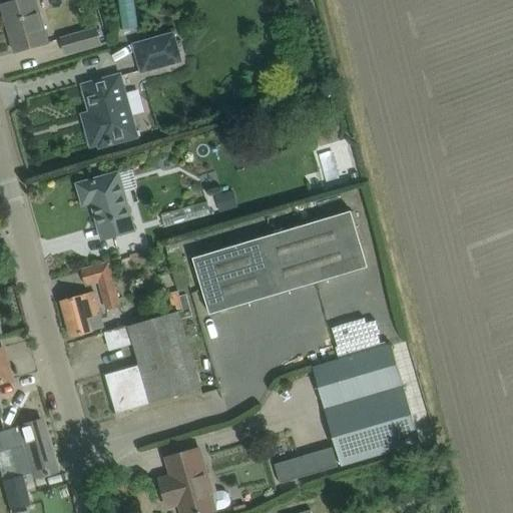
[(19,0),(1,5),(15,52),(48,43),(35,0),(19,0)]
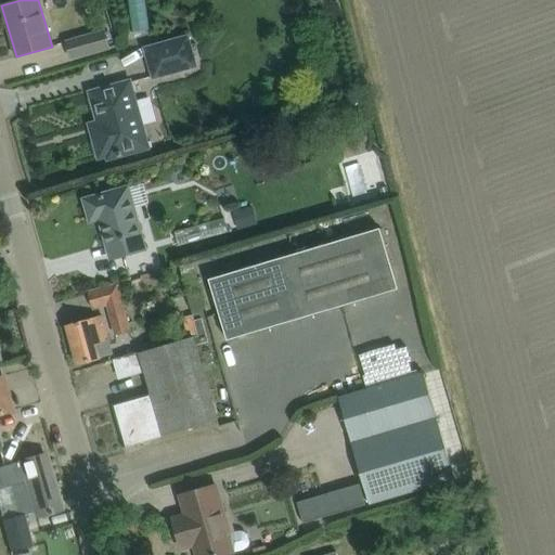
[(69,0),(56,0),(60,11),(72,8),(69,0)]
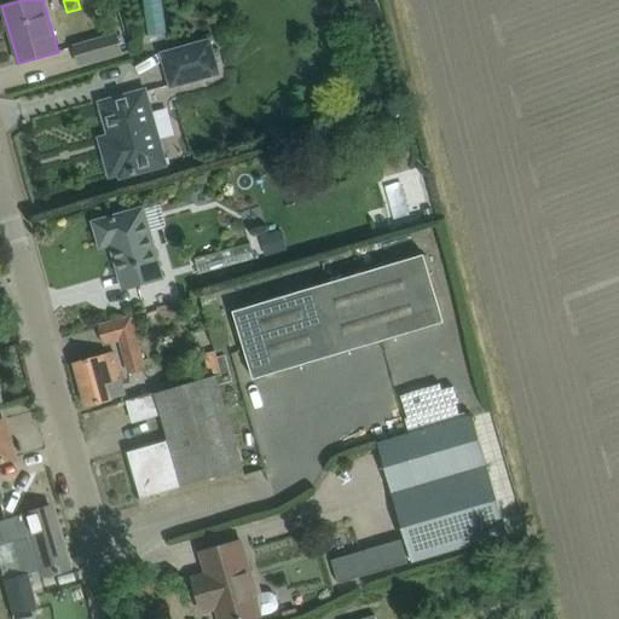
[(123,52),(117,34),(74,46),(80,65),(123,52)]
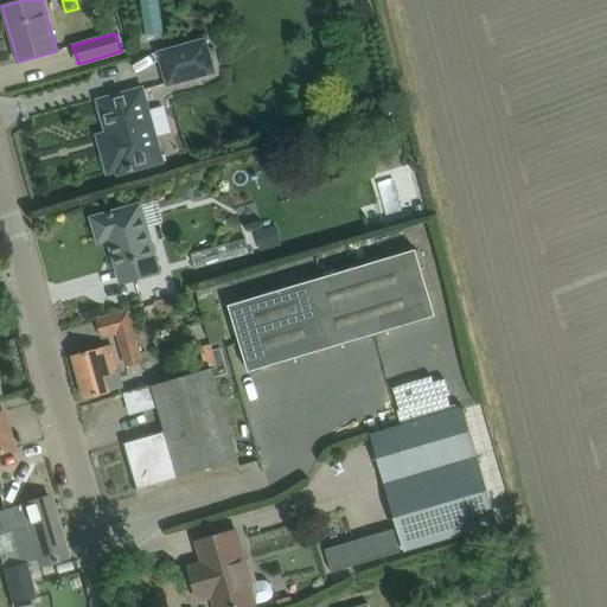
[(166,88),(217,72),(206,37),(157,51),(166,88)]
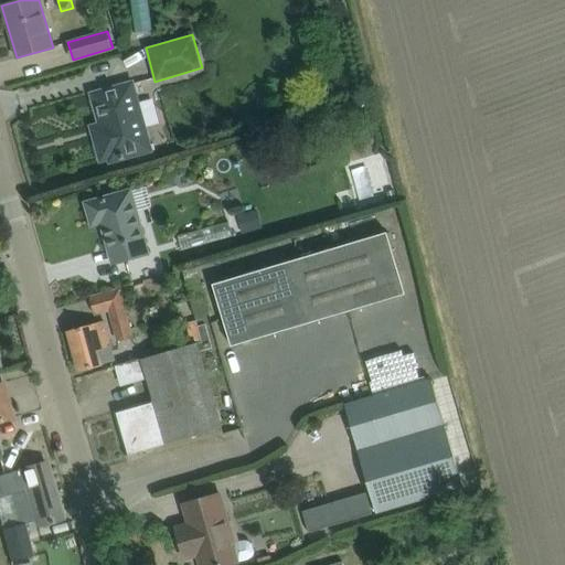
[(135,82),(91,94),(103,138),(95,140),(100,161),(109,159),(109,162),(153,150),(135,82)]
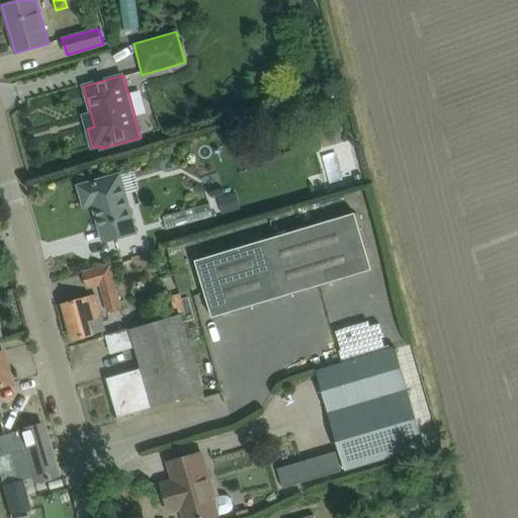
[(98,181),(79,186),(84,206),(93,203),(103,242),(123,236),(138,232),(126,192),(139,189),(134,171),(121,174),(98,181)]
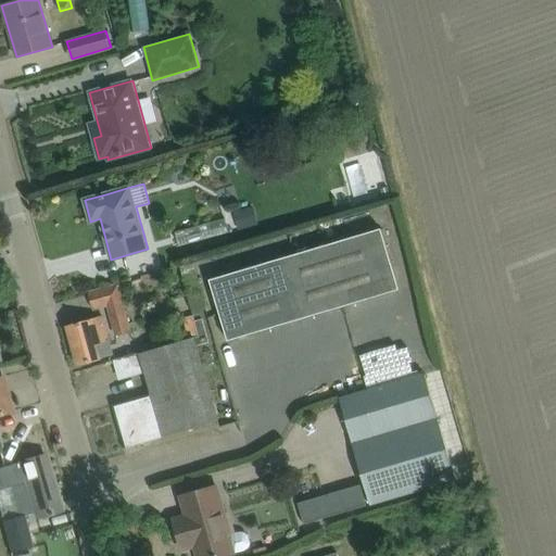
[(389,186),(380,188),(382,197),(391,194),(389,186)]
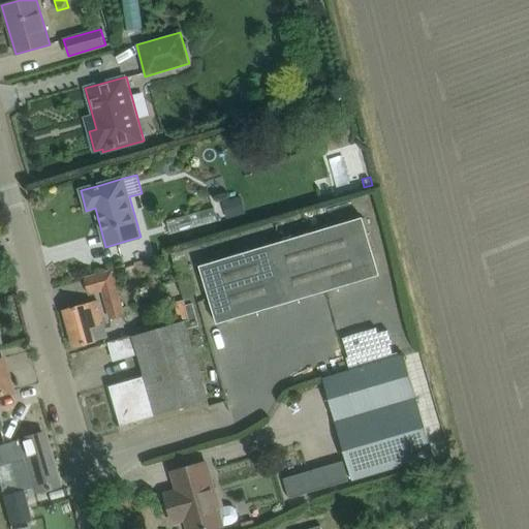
[(240,195),(221,200),(225,216),(244,211),(240,195)]
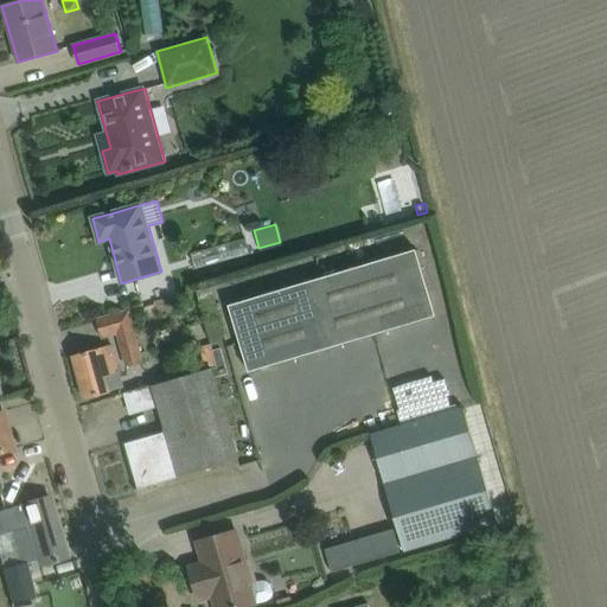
[(229,306),(249,372),(438,314),(416,247),(229,306)]
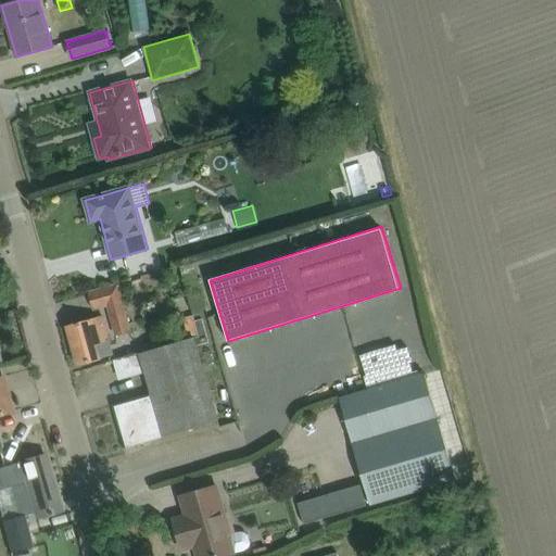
[(207,254),(193,257),(198,274),(211,272),(207,254)]
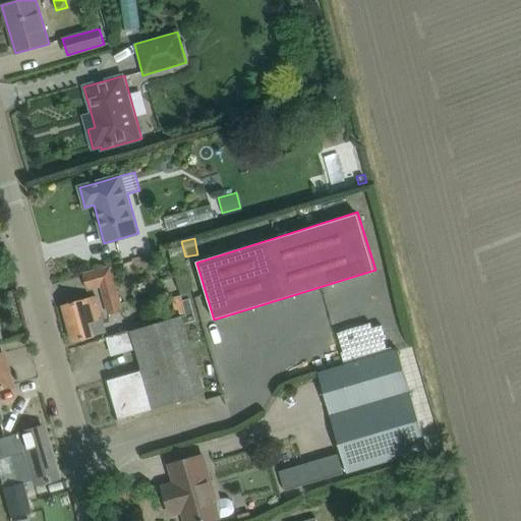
[(123,310),(111,266),(82,274),(87,290),(101,286),(109,314),(123,310)]
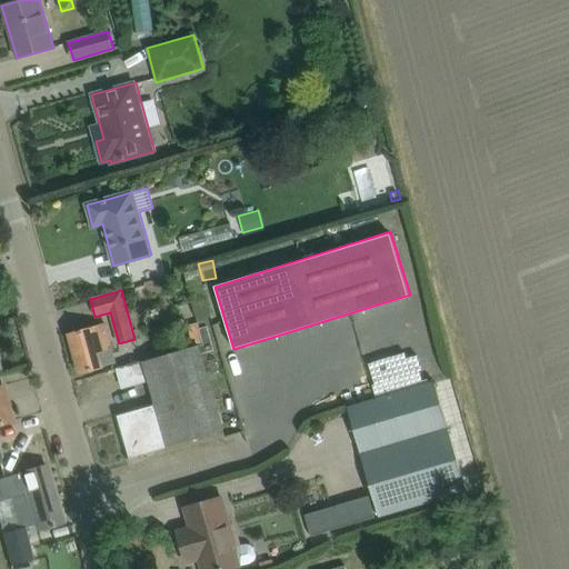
[(105,323),(68,335),(79,375),(116,363),(105,323)]
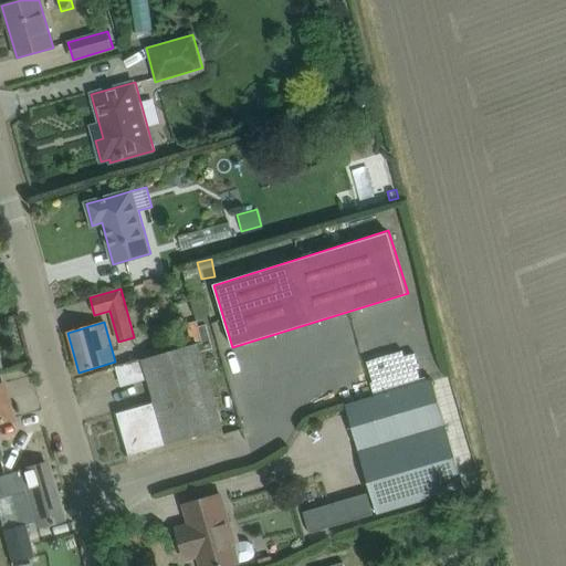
[(154,402),(116,413),(127,454),(128,456),(221,429),(197,344),(191,346),(142,359),(117,367),(122,381),(146,375),(148,380),(154,402)]
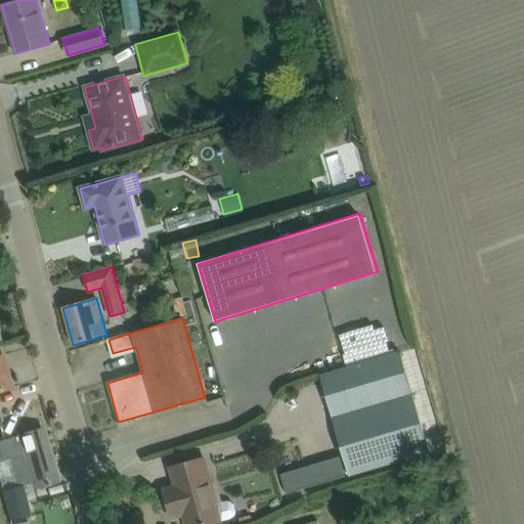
[(35,330),(12,337),(14,343),(29,339),(33,352),(22,356),(27,374),(46,367),(35,330)]
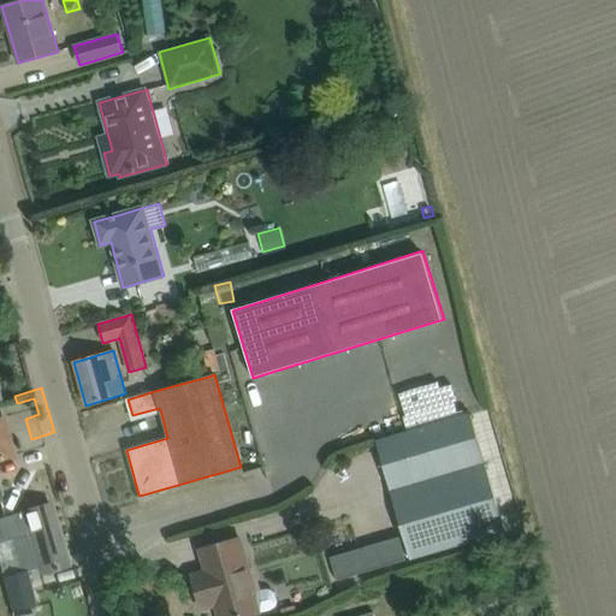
[(471,413),(375,442),(410,560),(507,531),(471,413)]
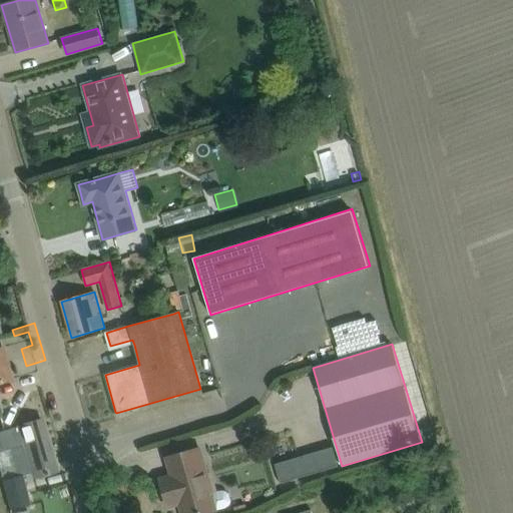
[(2,348),(0,348),(0,383),(10,380),(2,348)]
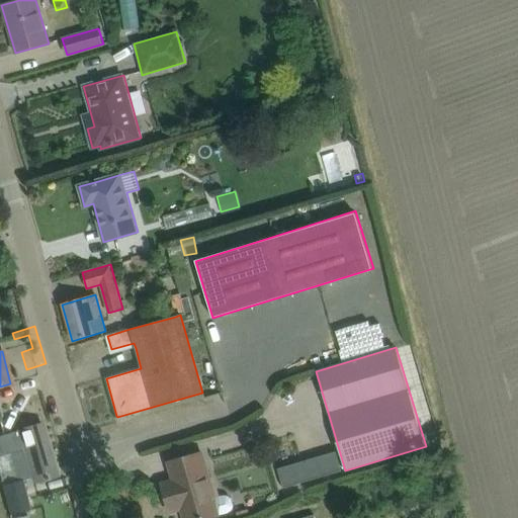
[(219,387),(225,411),(241,406),(235,383),(219,387)]
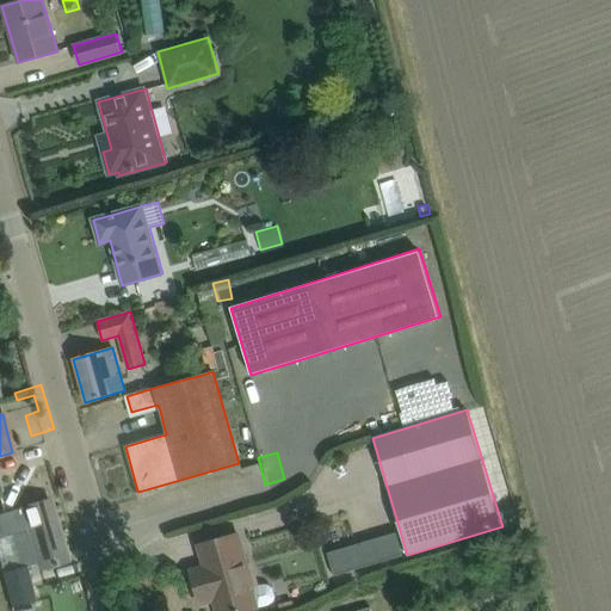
[(382,495),(365,500),(376,531),(393,525),(382,495)]
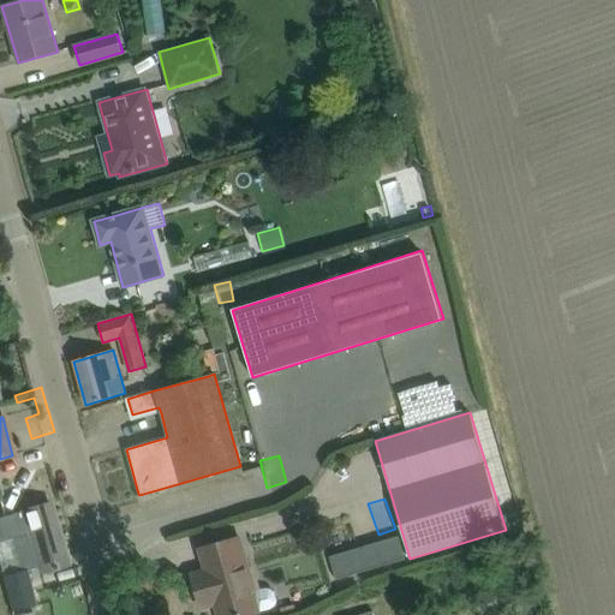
[(49,503),(0,518),(0,542),(28,535),(40,574),(67,566),(49,503)]
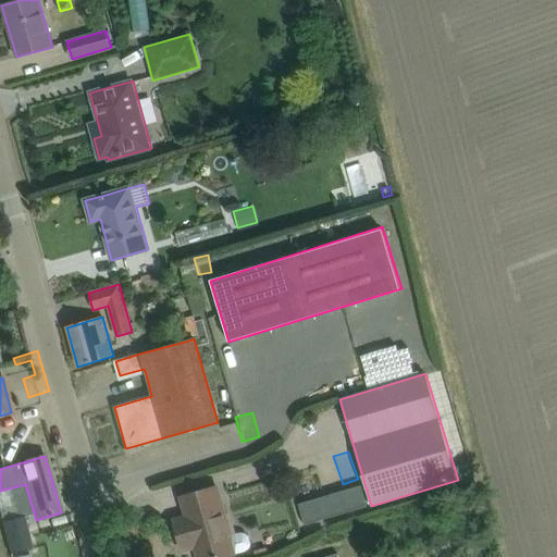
[(226,536),(220,516),(224,514),(217,487),(181,497),(187,518),(174,521),(182,551),(195,547),(197,556),(226,556),(232,556),(232,555),(247,551),(250,548),(251,544),(248,534),(244,532),(239,532),(226,536)]
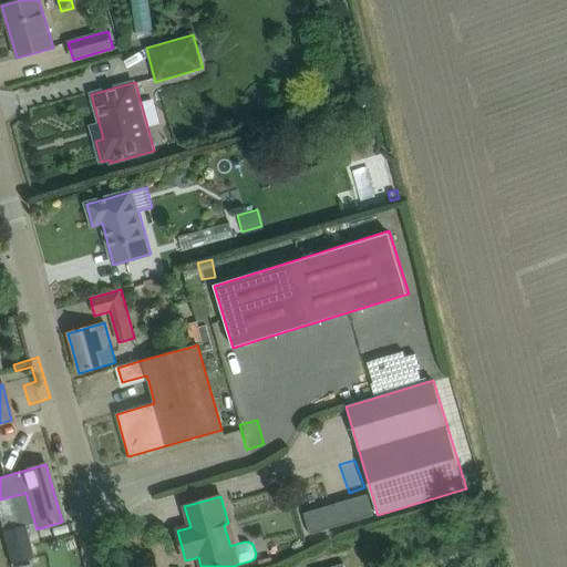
[(367,496),(306,515),(311,534),(372,516),(367,496)]
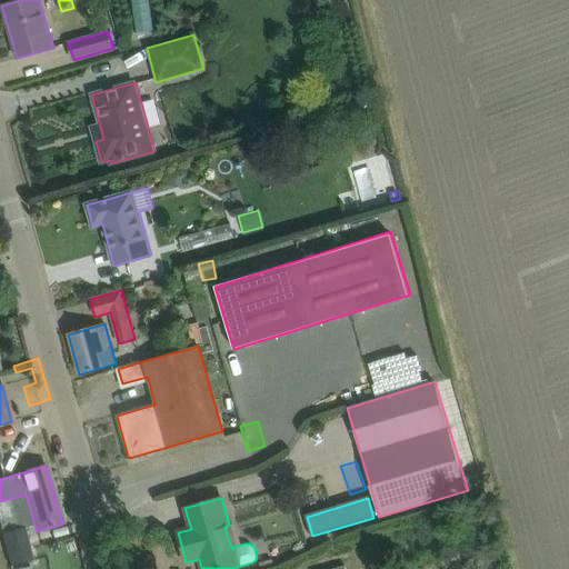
[(32,561),(23,527),(1,532),(10,567),(10,568),(23,568),(23,563),(32,561)]
